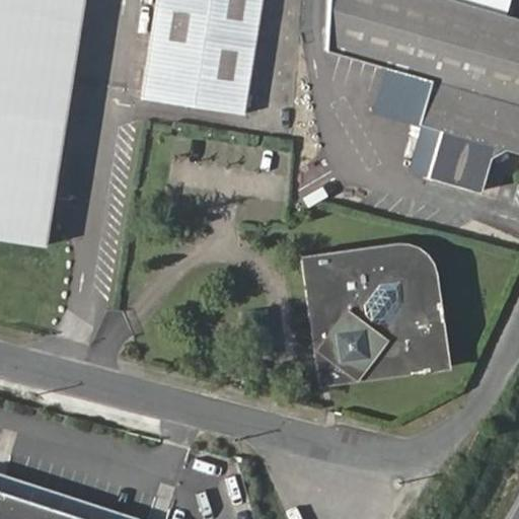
[(0,0),(0,231),(49,239),(87,0),(0,0)]
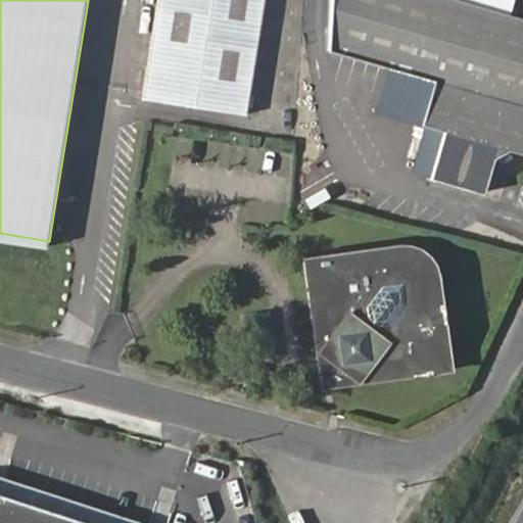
[(162,0),(146,96),(253,113),(272,0),(162,0)]
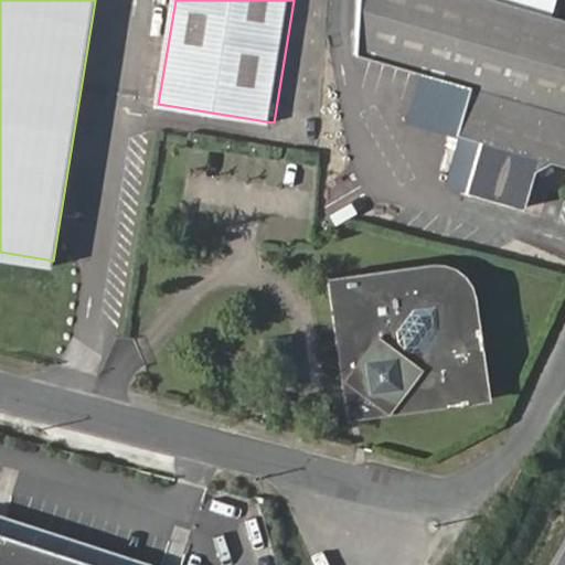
[(360,0),(356,54),(466,92),(449,138),(479,148),(462,196),(520,215),(534,177),(552,164),(564,169),(564,21),(498,0),(360,0)]
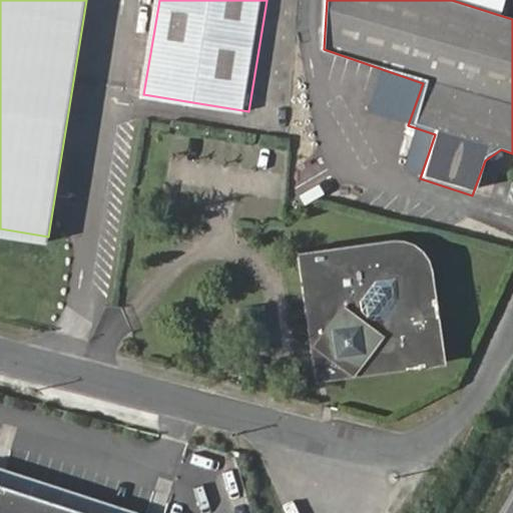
[(141,90),(143,63),(132,62),(130,89),(141,90)]
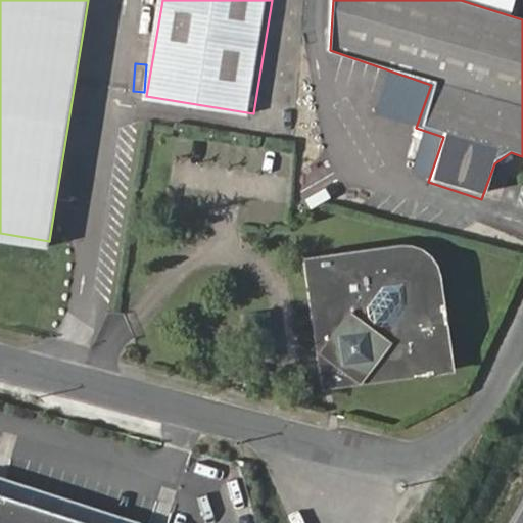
[(316,257),(334,382),(459,366),(441,270),(418,245),(316,257)]
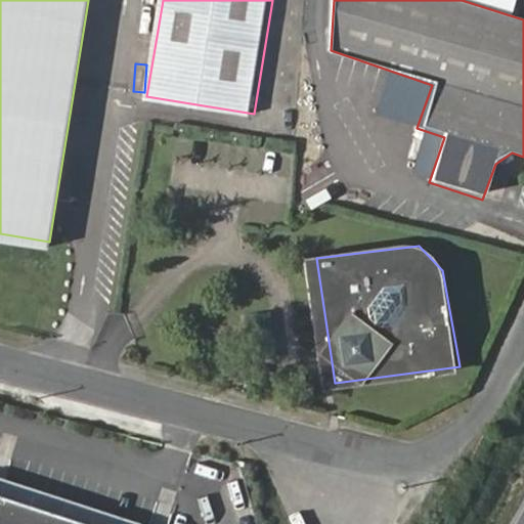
[(76,523),(0,498),(0,523),(76,523)]
